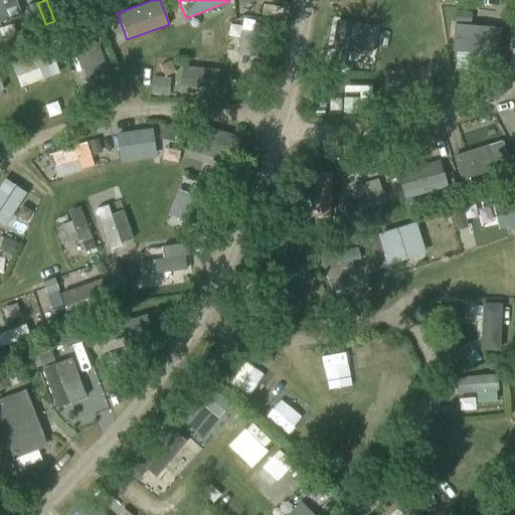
[(368,19),(369,0),(342,0),(342,2),(353,3),(352,17),(368,19)]
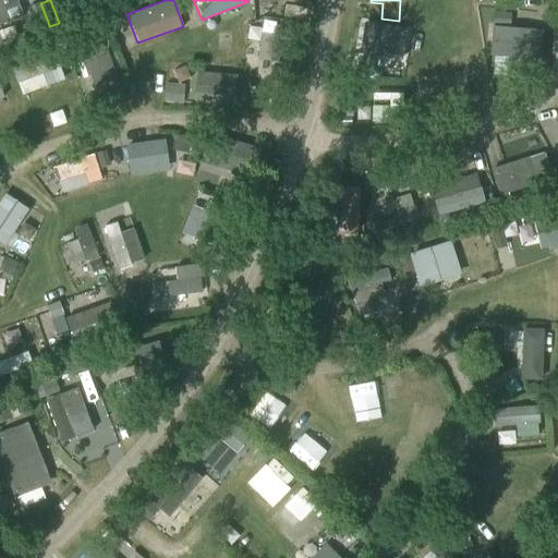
[(400,62),(405,27),(361,21),(356,56),(400,62)]
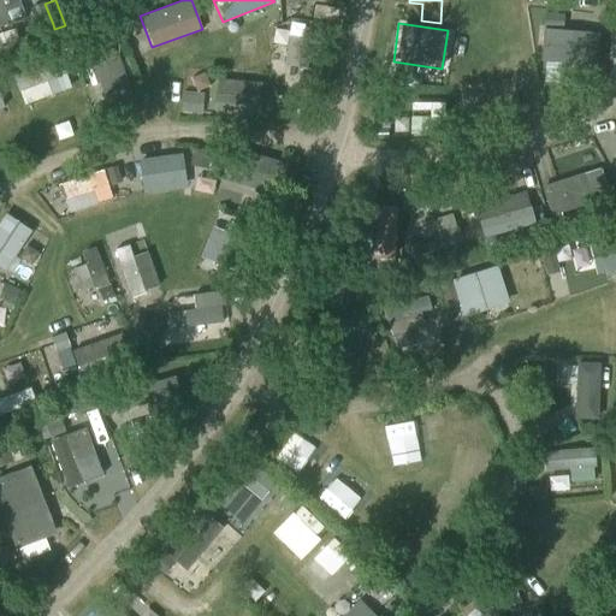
[(539,29),(538,65),(598,66),(598,30),(539,29)]
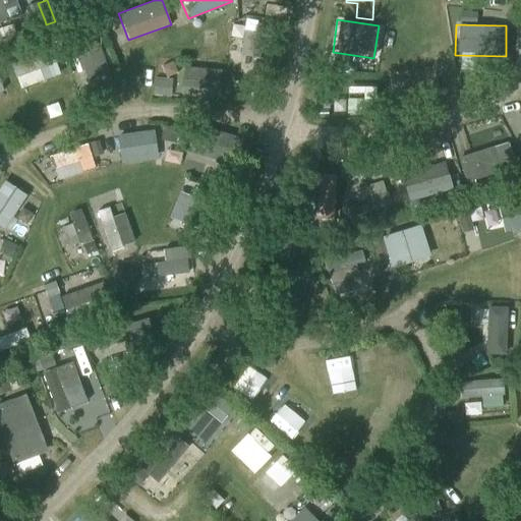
[(102,42),(74,52),(85,84),(114,75),(102,42)]
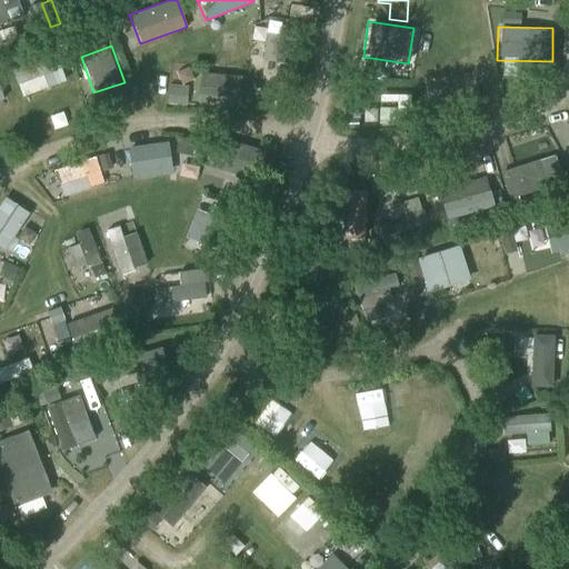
[(57,53),(10,69),(20,97),(66,80),(57,53)]
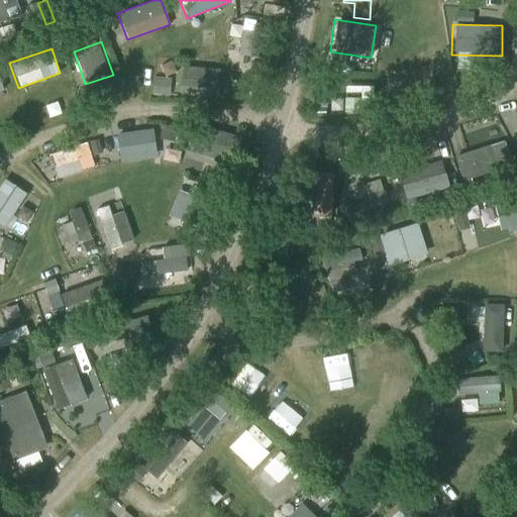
[(218,93),(217,67),(179,68),(179,94),(218,93)]
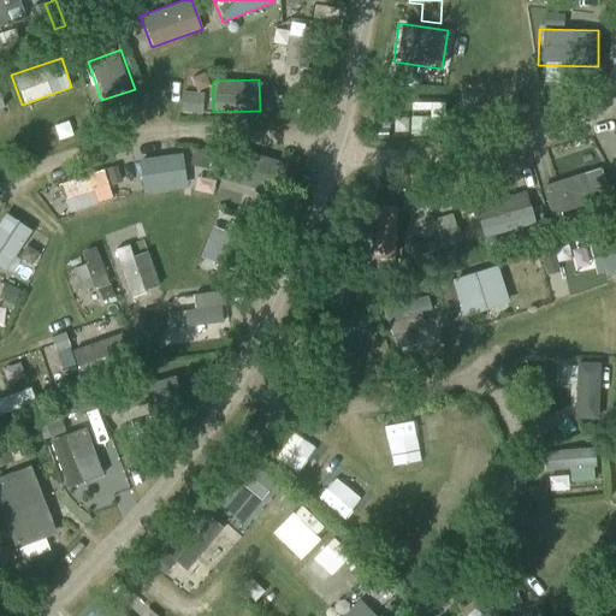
[(193,148),(191,163),(208,166),(211,152),(193,148)]
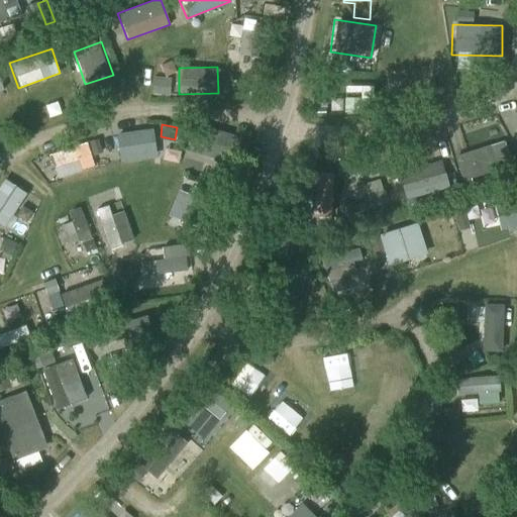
[(118,159),(151,158),(151,131),(117,132),(118,159)]
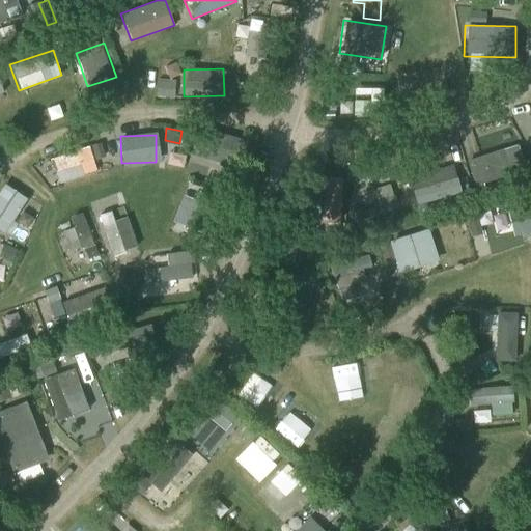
[(48,158),(56,184),(109,168),(101,142),(48,158)]
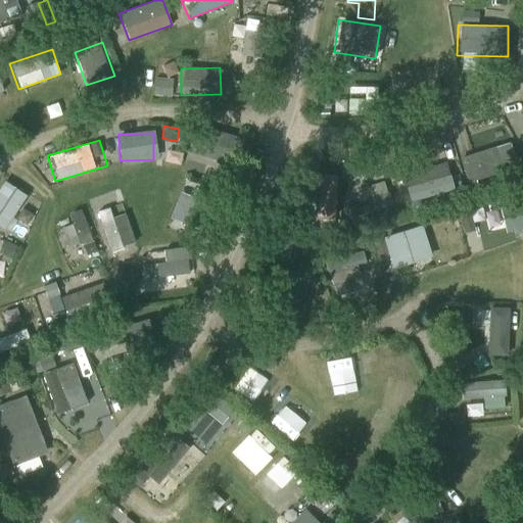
[(460,157),(466,182),(483,178),(477,152),(460,157)]
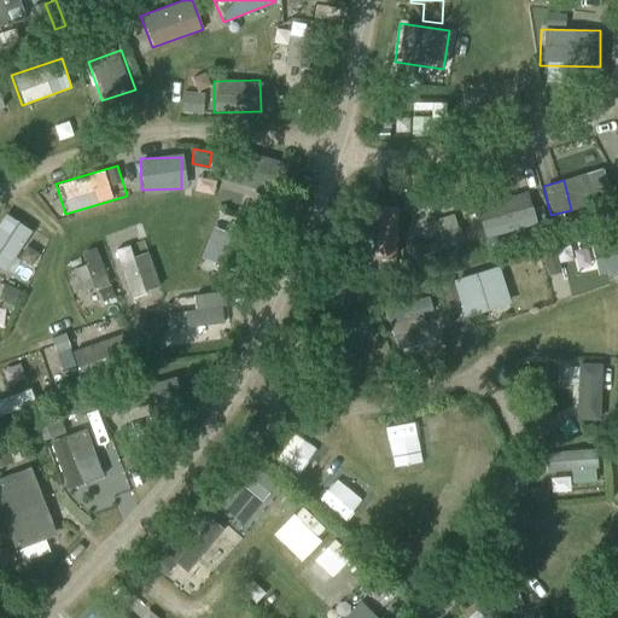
[(476,200),(481,234),(535,228),(531,194),(476,200)]
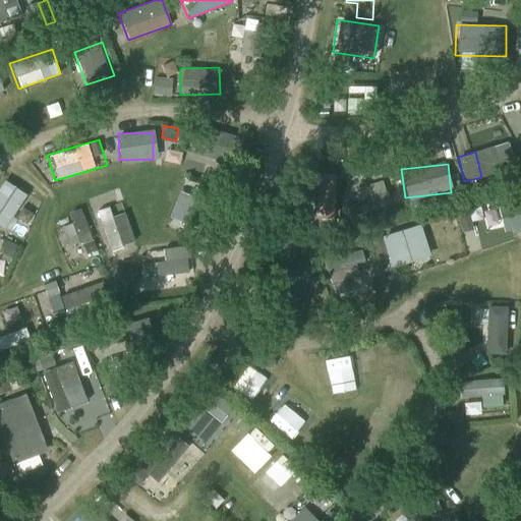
[(335,216),(336,173),(319,173),(317,216),(335,216)]
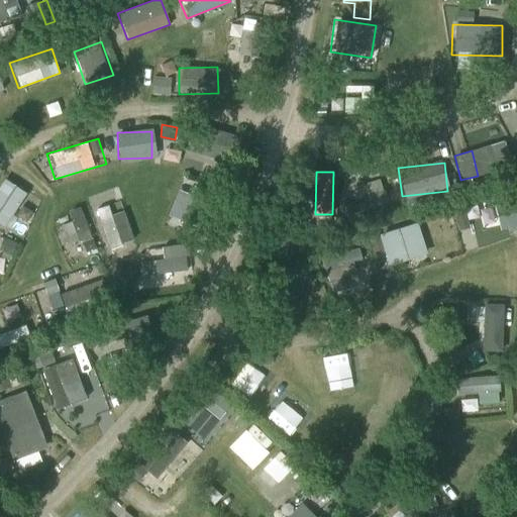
[(1,178),(0,179),(0,223),(3,225),(24,193),(1,178)]
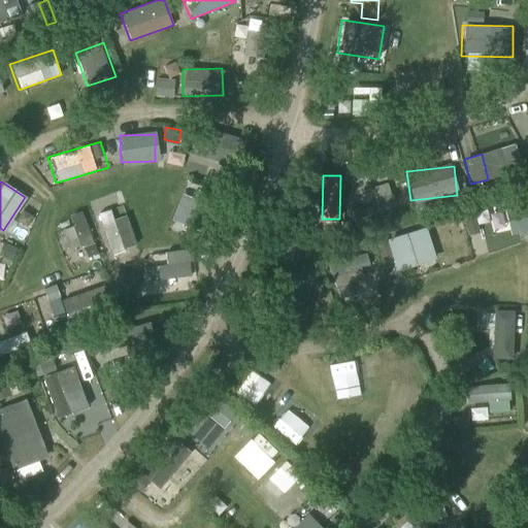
[(360,192),(368,217),(397,207),(389,182),(360,192)]
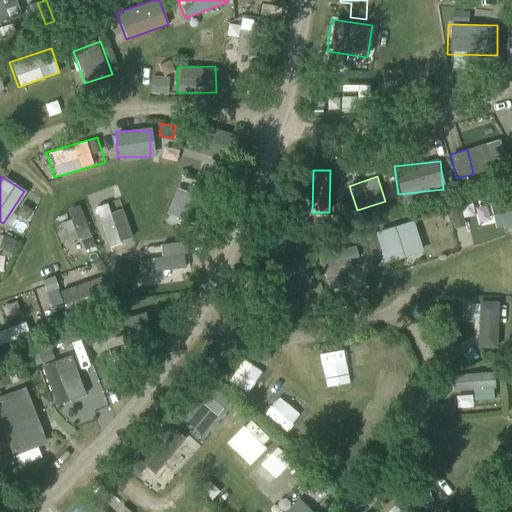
[(511,191),(491,194),(495,224),(511,221),(511,191)]
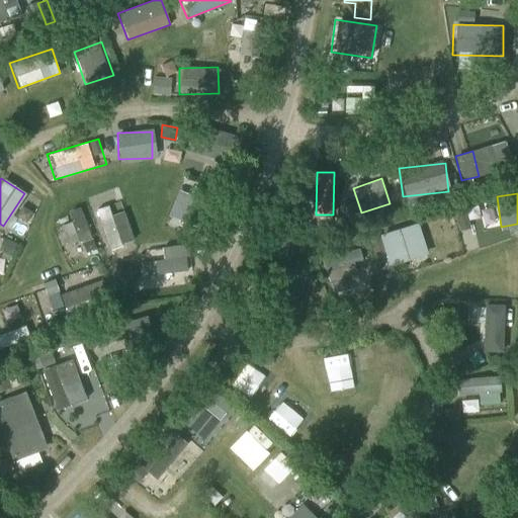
[(103,249),(132,242),(121,201),(93,207),(103,249)]
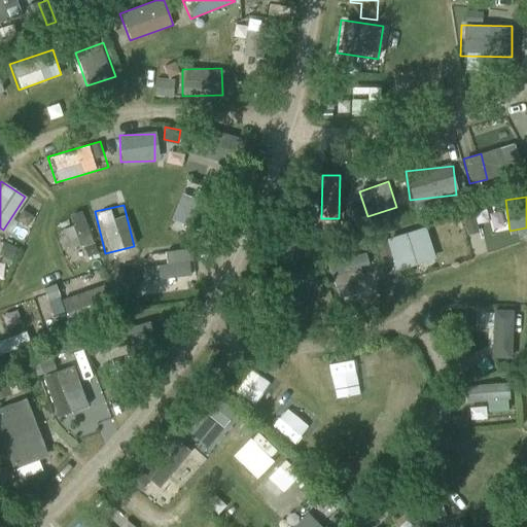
[(394,267),(432,254),(424,229),(385,241),(394,267)]
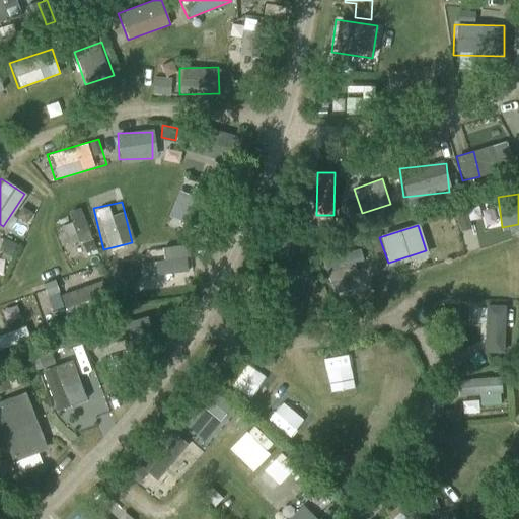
[(324,257),(332,293),(356,288),(353,278),(368,275),(362,248),(324,257)]
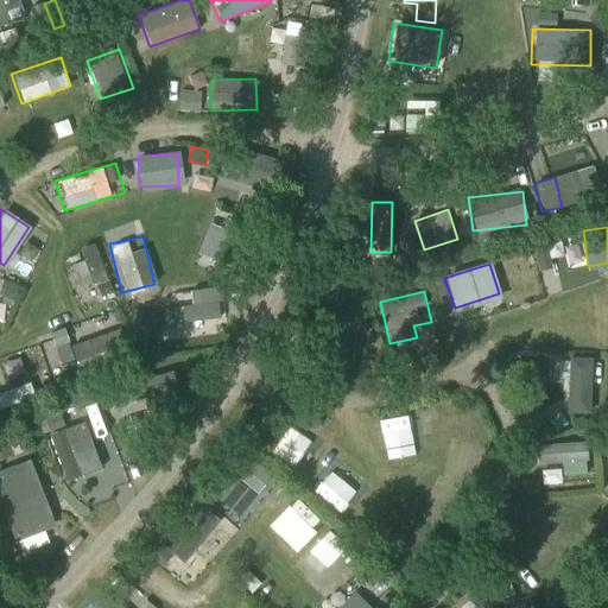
[(0,407),(33,394),(29,381),(0,392),(0,407)]
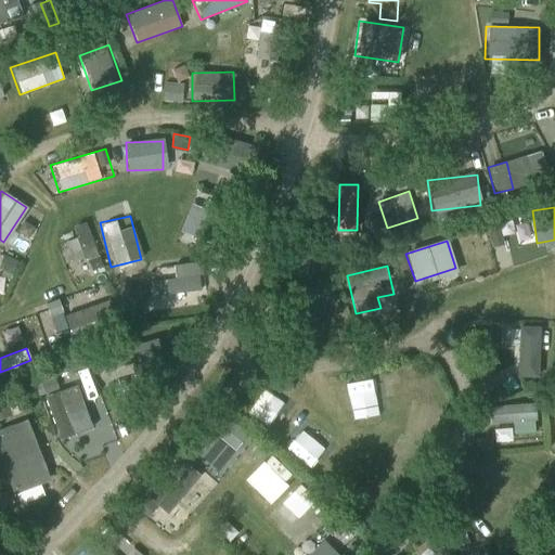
[(53,436),(88,429),(80,386),(46,391),(53,436)]
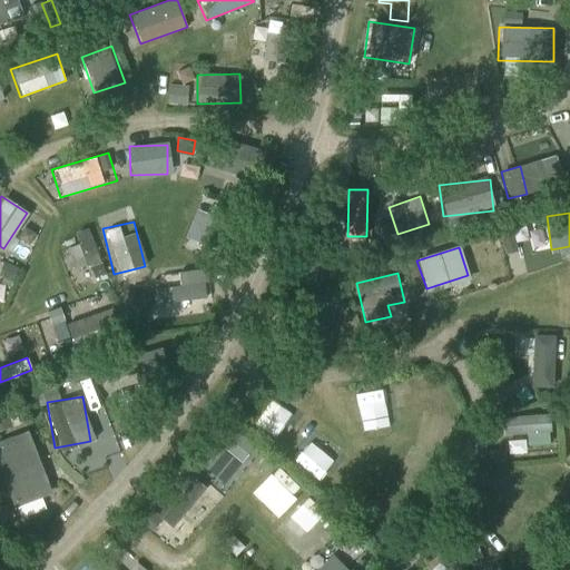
[(12,412),(0,416),(0,440),(20,433),(12,412)]
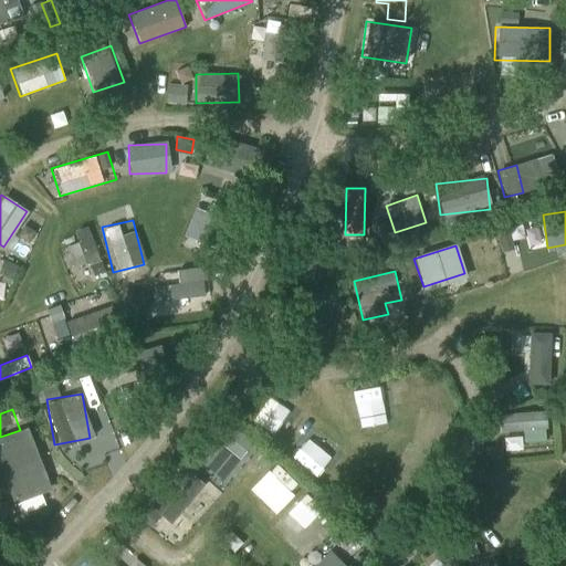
[(257,427),(279,449),(296,430),(273,409),(257,427)]
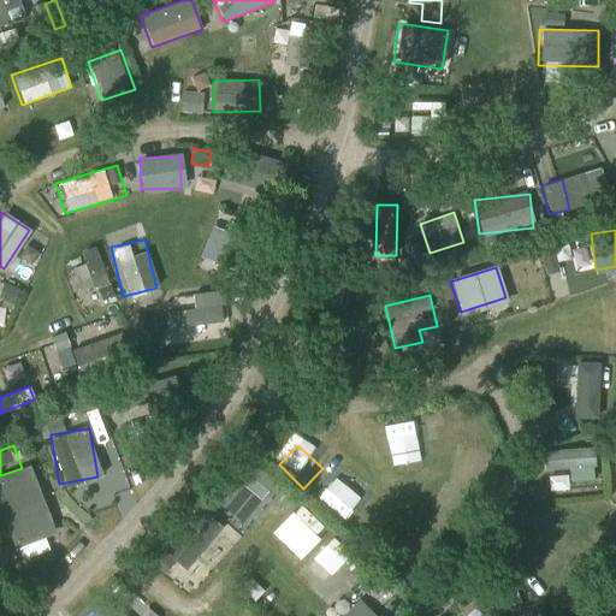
[(544,449),(544,473),(592,471),(591,446),(544,449)]
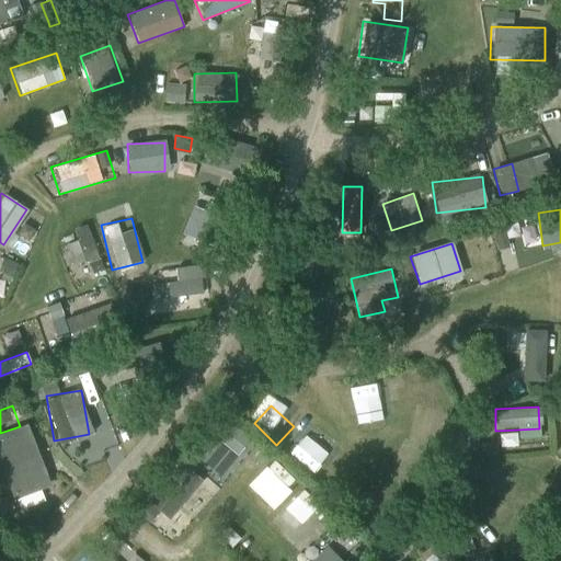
[(220,478),(249,435),(210,410),(182,453),(220,478)]
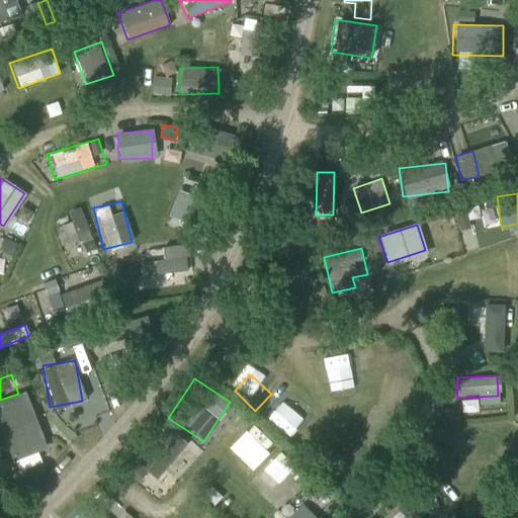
[(281,394),(263,417),(280,431),(298,408),(281,394)]
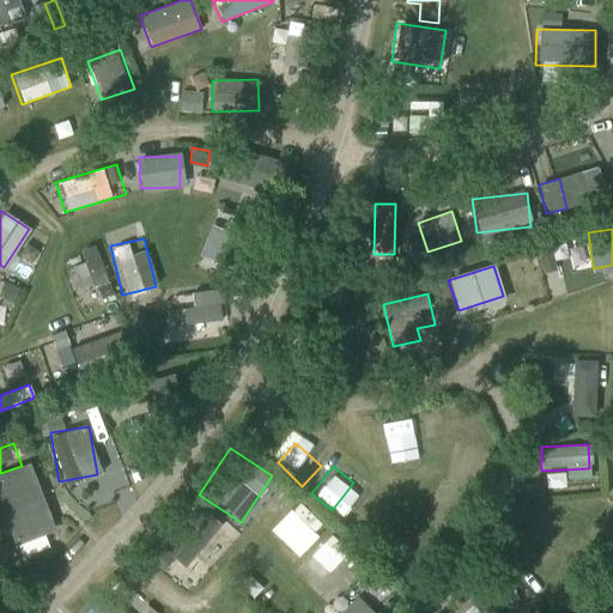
[(0,479),(0,510),(12,542),(49,528),(26,469),(0,479)]
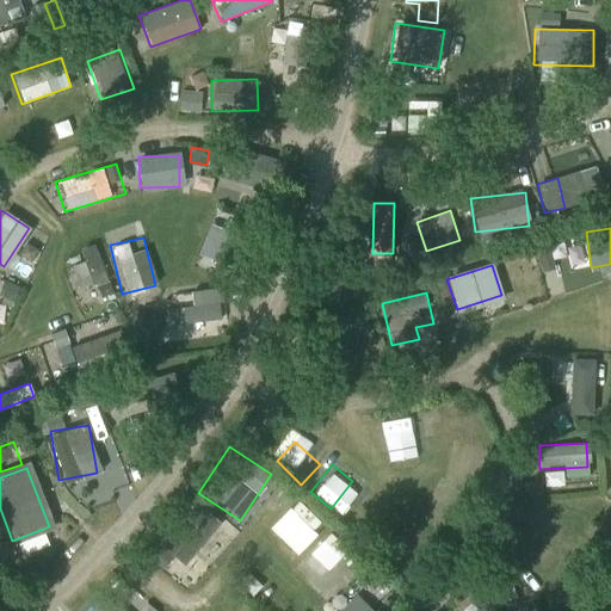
[(107,471),(71,480),(78,511),(115,503),(107,471)]
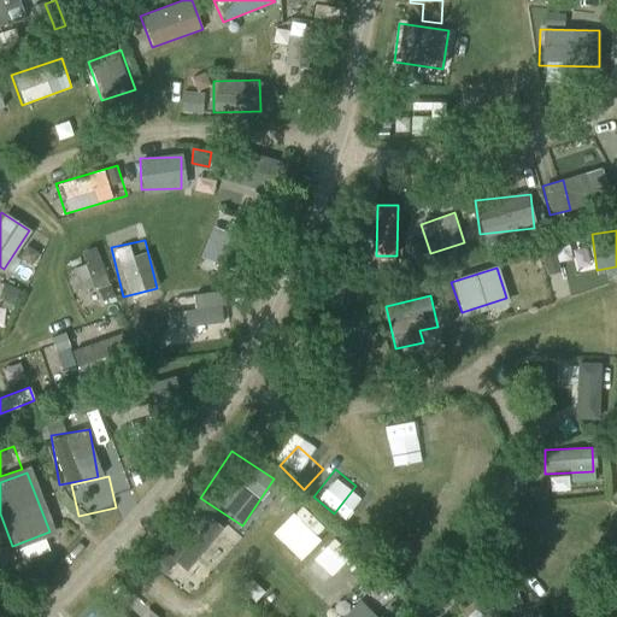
[(271,533),(299,562),(329,532),(301,503),(271,533)]
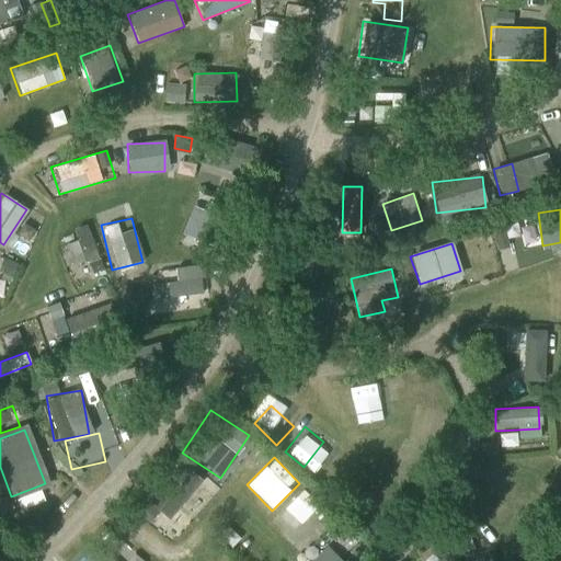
[(145,503),(169,521),(201,478),(178,460),(145,503)]
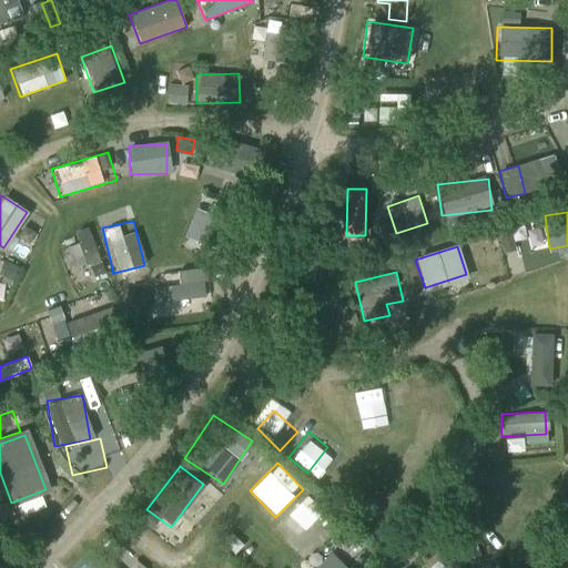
[(277,526),(295,541),(318,516),(301,499),(277,526)]
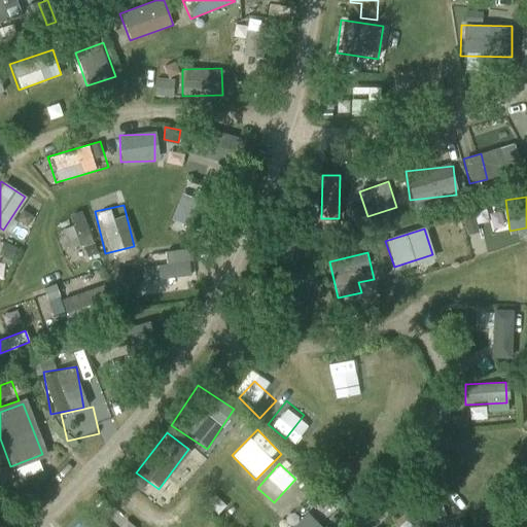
[(320,491),(312,500),(319,507),(328,498),(320,491)]
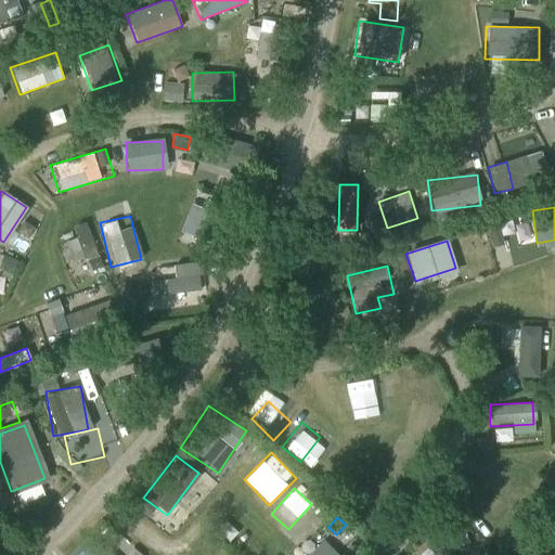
[(333,554),(318,536),(299,550),(302,554),(333,554)]
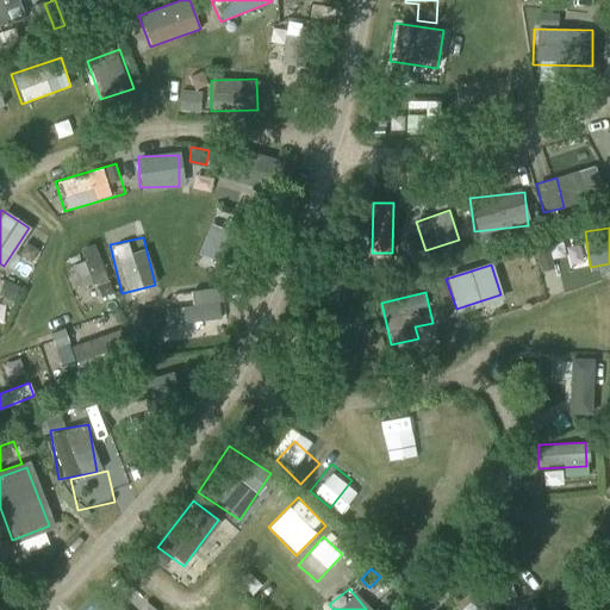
[(119,609),(100,593),(83,609),(119,609)]
